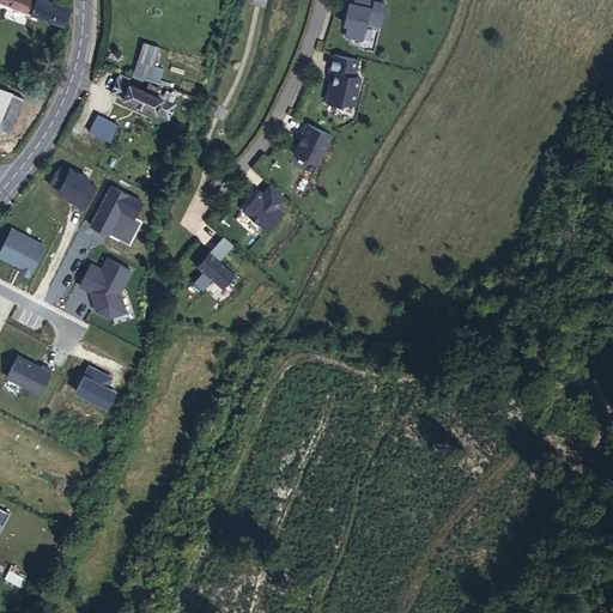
[(0,0),(62,24),(68,8),(47,0),(0,0)]
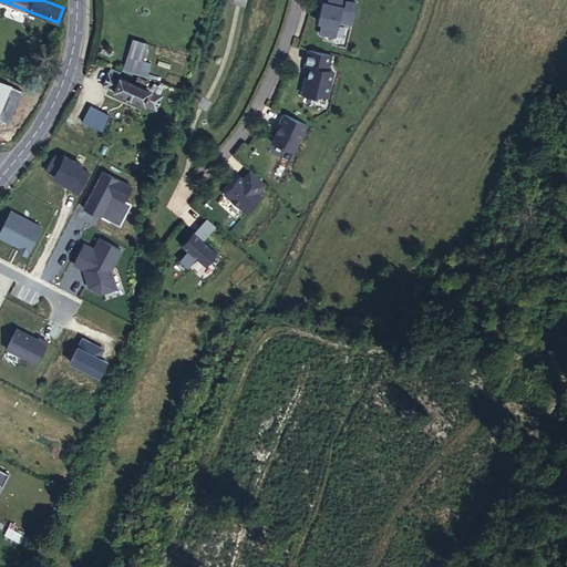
[(348,1),(348,0),(329,0),(329,4),(325,3),(319,23),(323,23),(321,34),(337,38),(340,21),(353,24),(358,3),(348,1)]
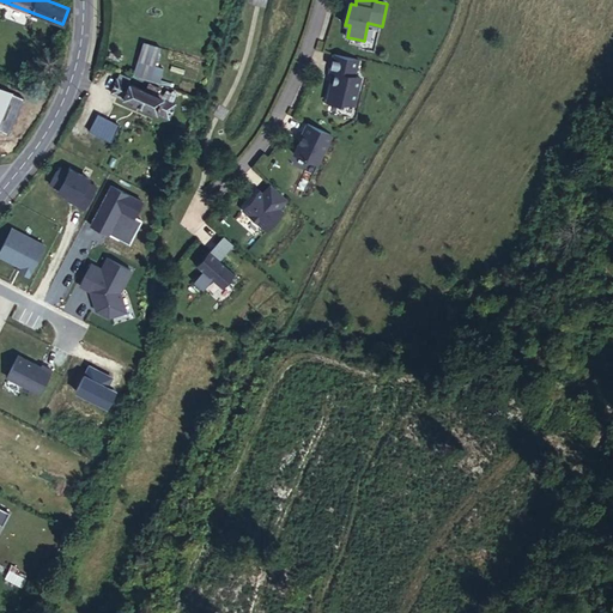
[(144,43),(138,61),(156,66),(157,66),(162,48),(144,43)]
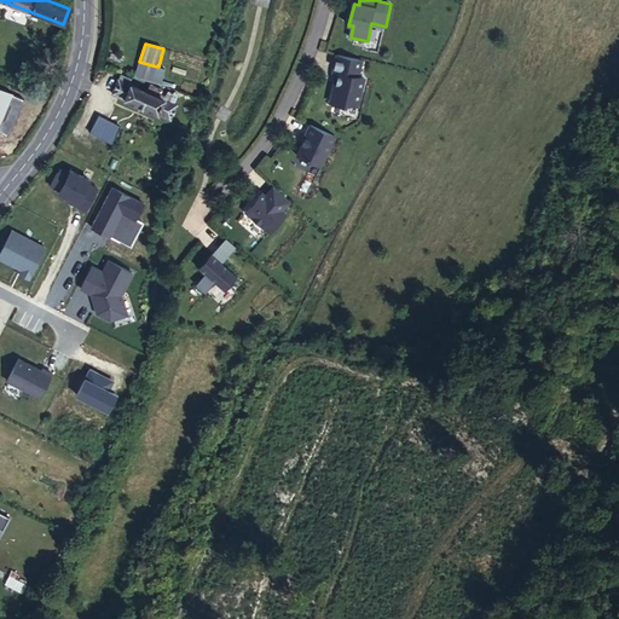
[(364,61),(339,55),(335,73),(340,74),(337,85),(335,85),(331,103),(347,106),(347,104),(359,108),(366,80),(359,79),(364,61)]
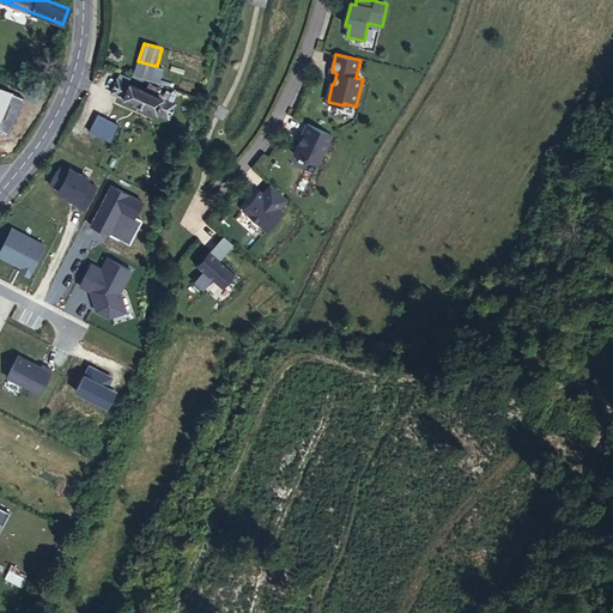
[(156,66),(138,61),(137,67),(153,73),(156,66)]
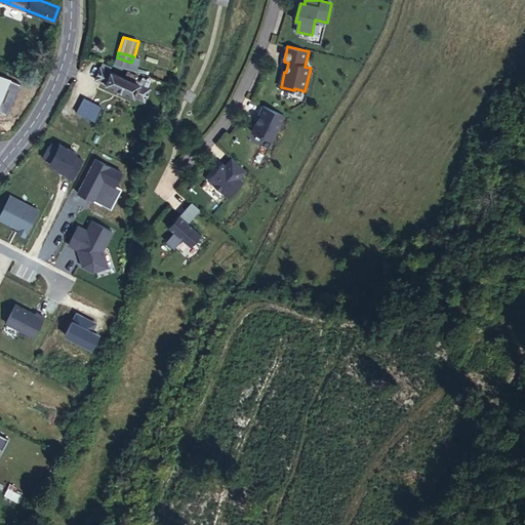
[(111,67),(102,63),(99,67),(94,79),(145,101),(150,88),(147,87),(110,71),(109,71),(111,67)]
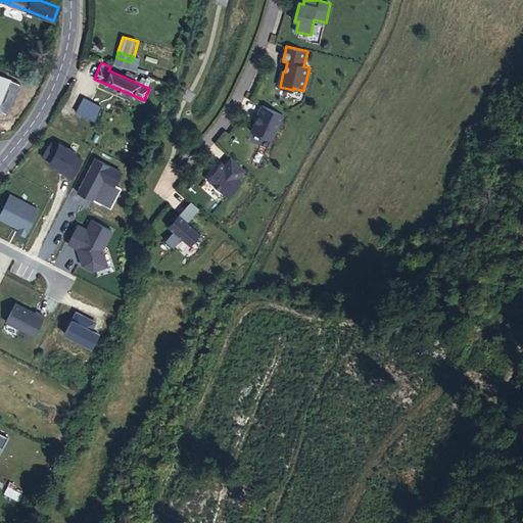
[(146,87),(149,81),(111,64),(109,70),(146,87)]
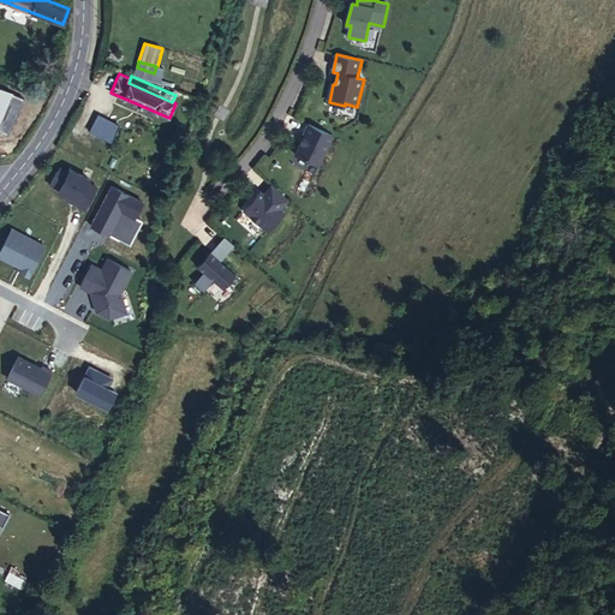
[(335,137),(310,125),(305,135),(306,135),(297,155),(321,167),(335,137)]
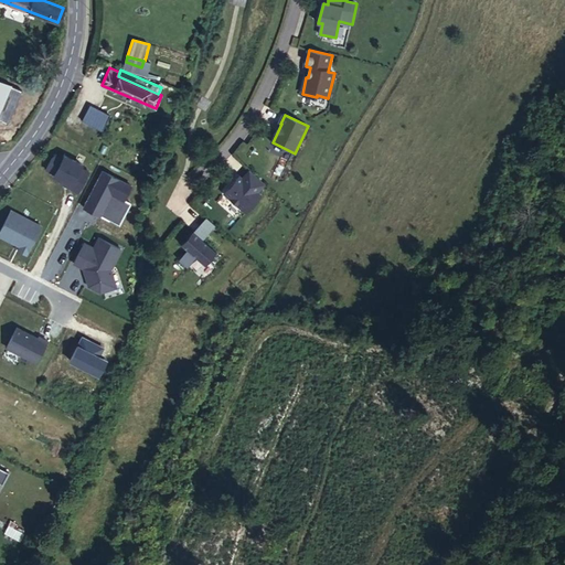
[(266,184),(251,171),(244,179),(242,181),(238,179),(227,191),(227,195),(247,213),(263,196),(258,193),(266,184)]
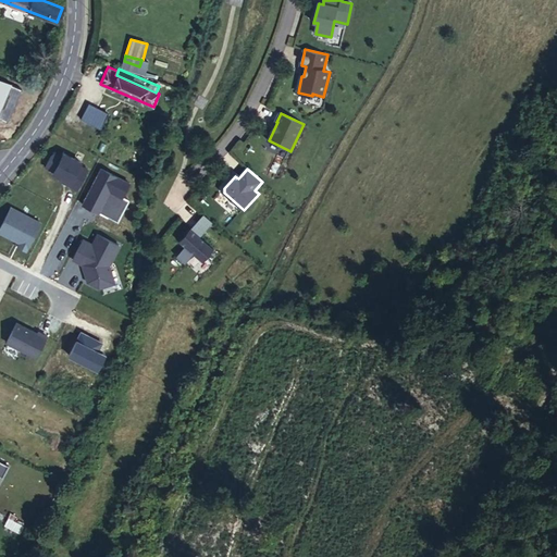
[(126,219),(136,193),(126,188),(116,214),(126,219)]
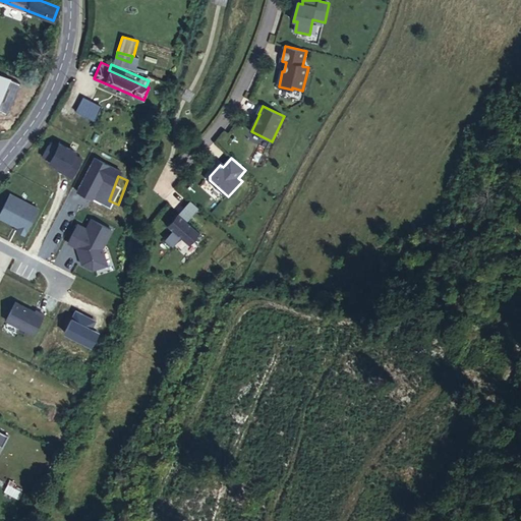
[(199,209),(191,200),(185,207),(194,215),(199,209)]
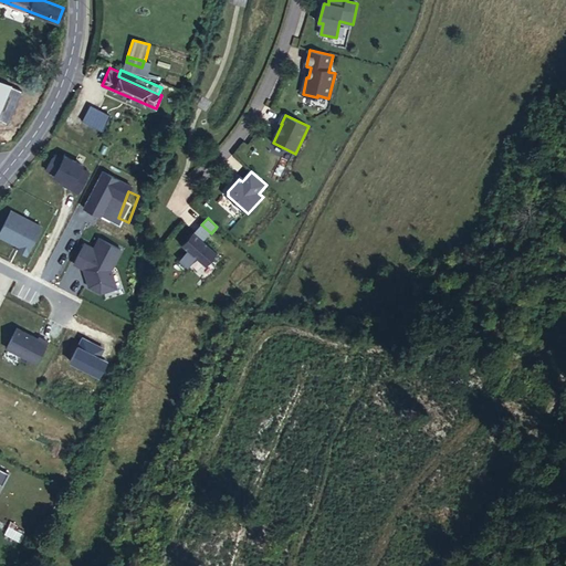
[(108,252),(122,257),(127,234),(114,231),(108,252)]
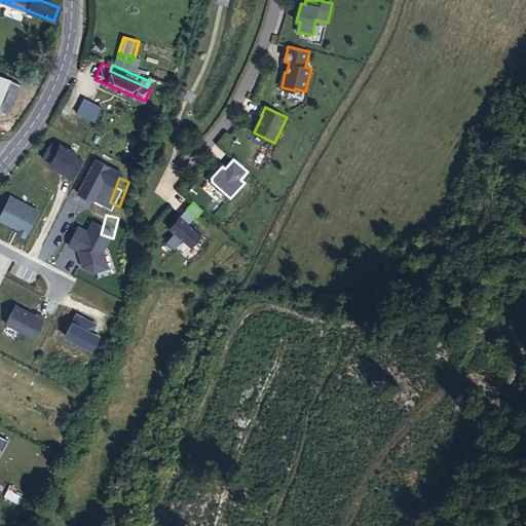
[(191,248),(202,236),(181,216),(170,228),(176,233),(167,242),(175,250),(183,240),(191,248)]
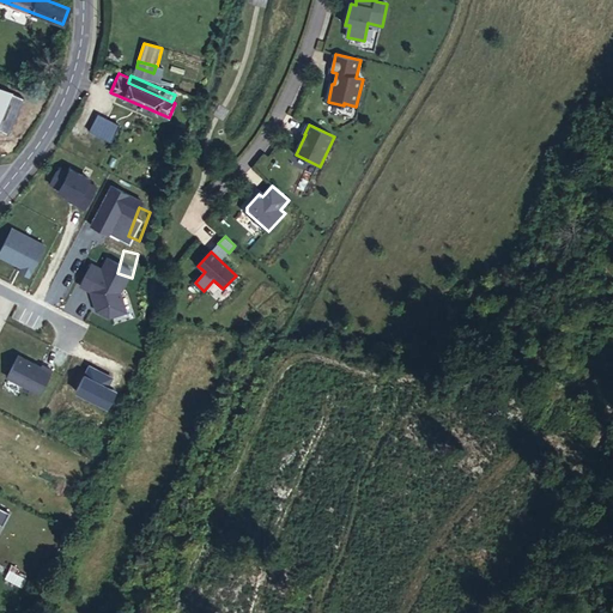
[(22,588),(26,578),(8,570),(5,580),(22,588)]
